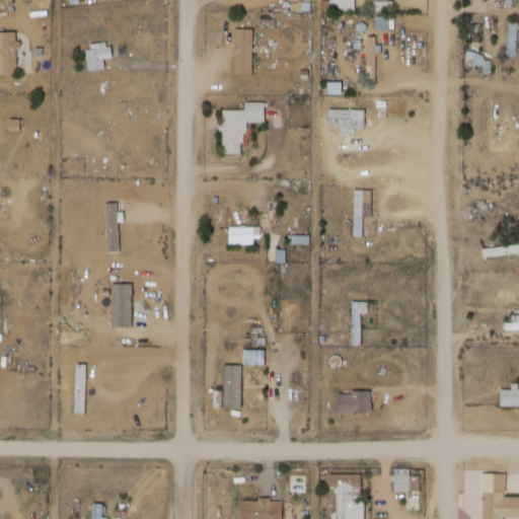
[(375,27),(394,27),(394,13),(375,13),(375,27)]
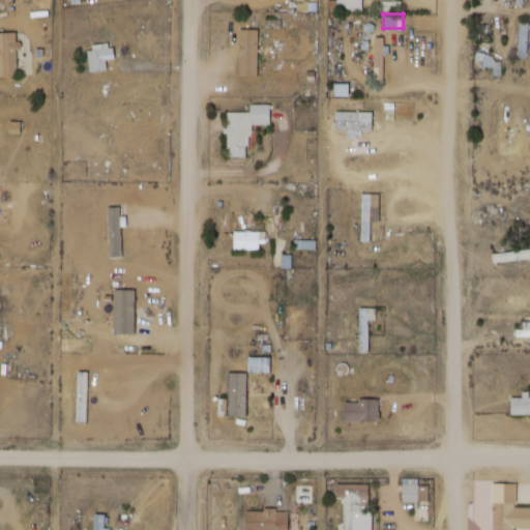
[(258,28),(239,28),(239,77),(258,77),(258,28)]
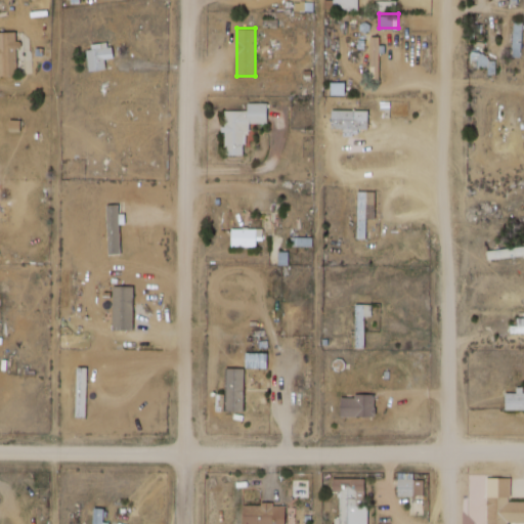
[(0,75),(18,75),(17,32),(0,32),(0,75)]
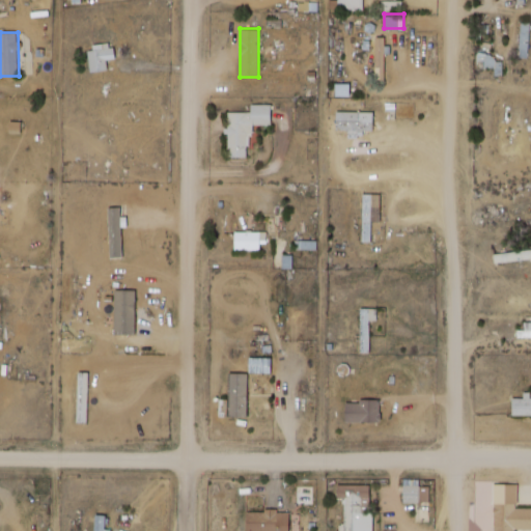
[(87,50),(90,71),(101,68),(99,57),(107,57),(105,47),(87,50)]
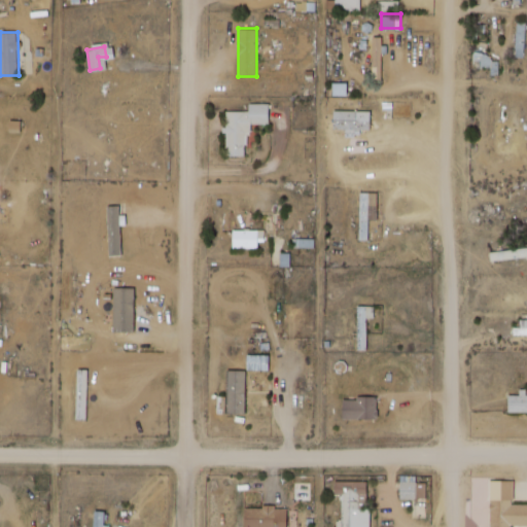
[(473,67),(491,67),(491,54),(473,54),(473,67)]
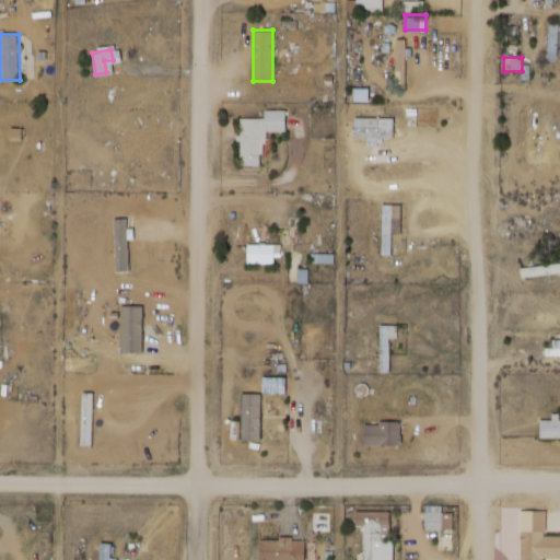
[(264,165),(264,130),(286,130),(286,108),(264,108),(264,117),(240,117),(240,165),(264,165)]
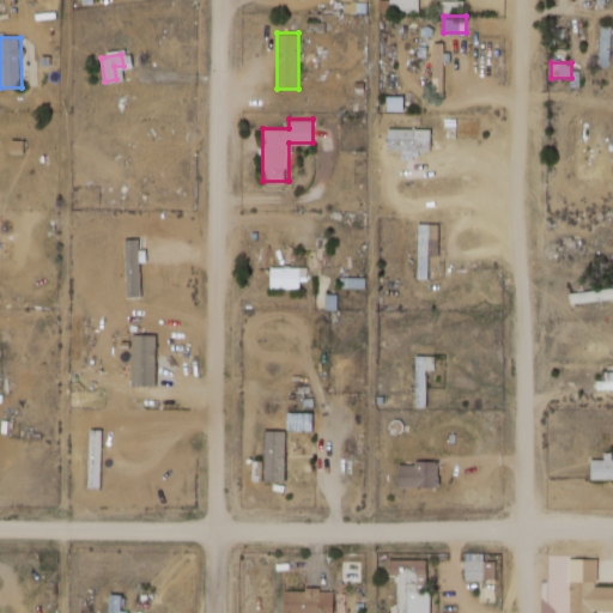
[(388,151),(431,151),(431,128),(388,128),(388,151)]
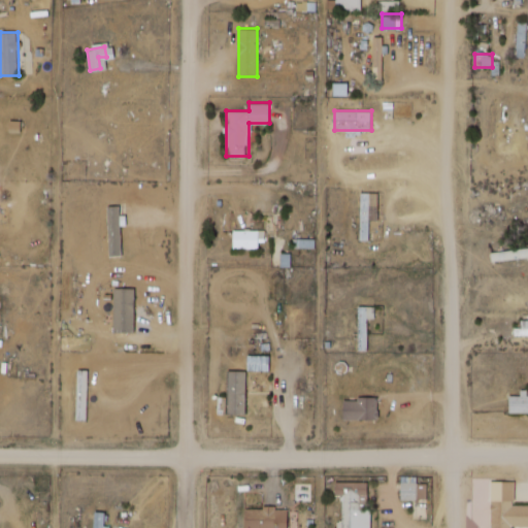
[(378,192),(361,192),(361,240),(371,240),(371,220),(378,220),(378,192)]
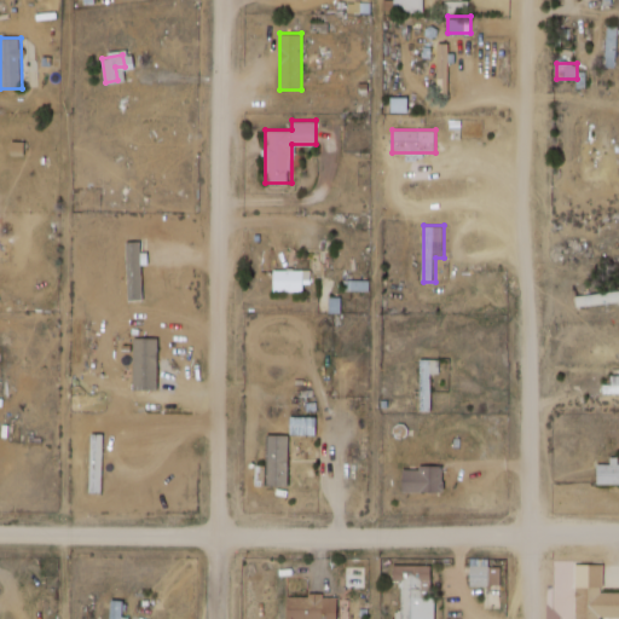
[(272,291),(305,291),(305,270),(272,270),(272,291)]
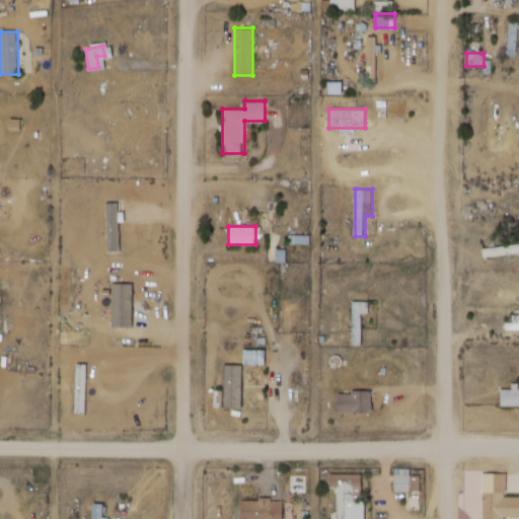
[(265,363),(265,349),(244,349),(244,363),(265,363)]
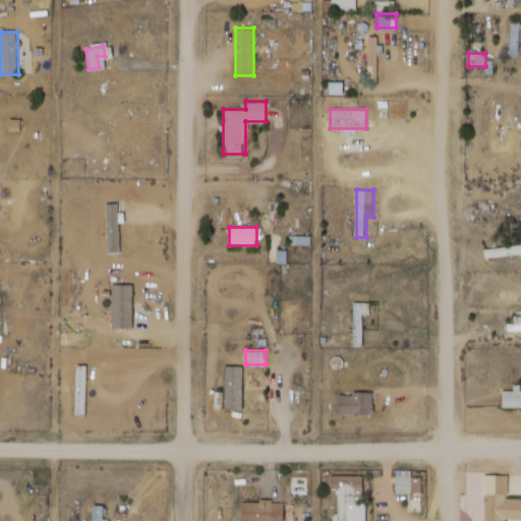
[(242,365),(223,365),(223,409),(242,409),(242,365)]
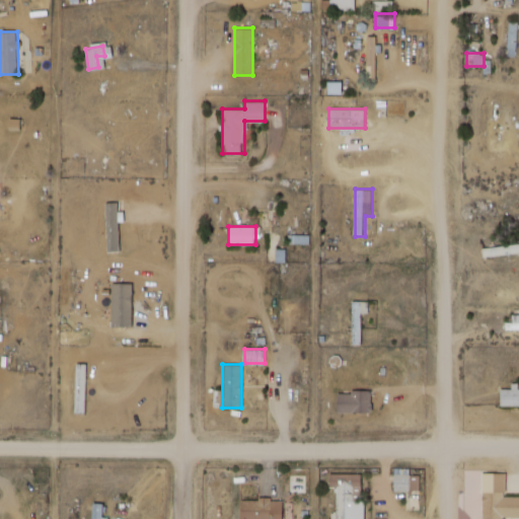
[(500,405),(518,404),(518,387),(500,387),(500,405)]
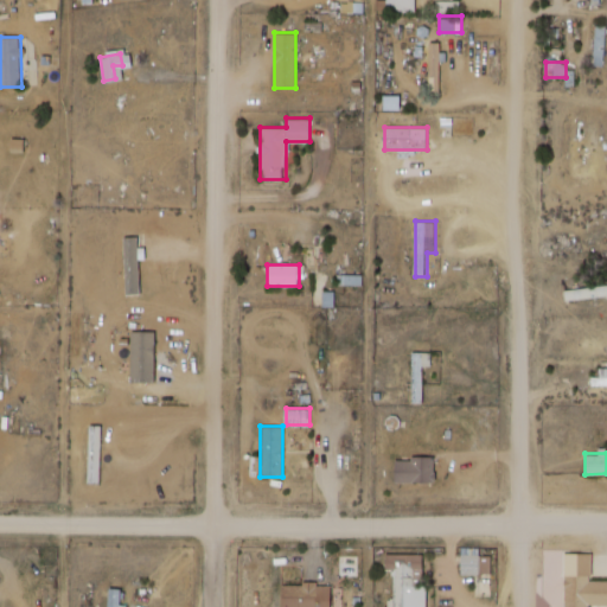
[(434,457),(394,457),(394,483),(434,483),(434,457)]
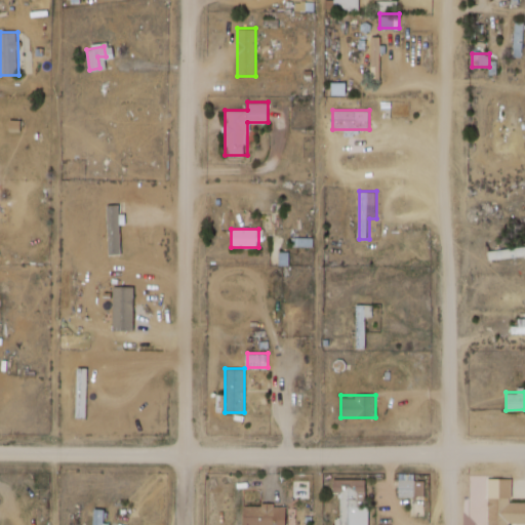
[(487,524),(510,524),(510,522),(524,522),(524,501),(512,501),(512,478),(488,478),(487,524)]
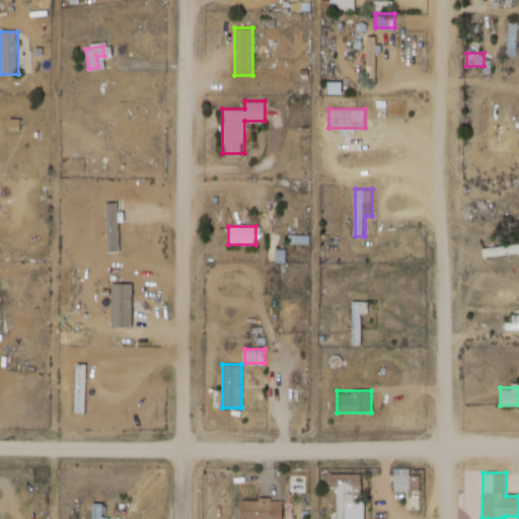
[(334,488),(334,518),(365,518),(365,473),(329,473),(329,488),(334,488)]
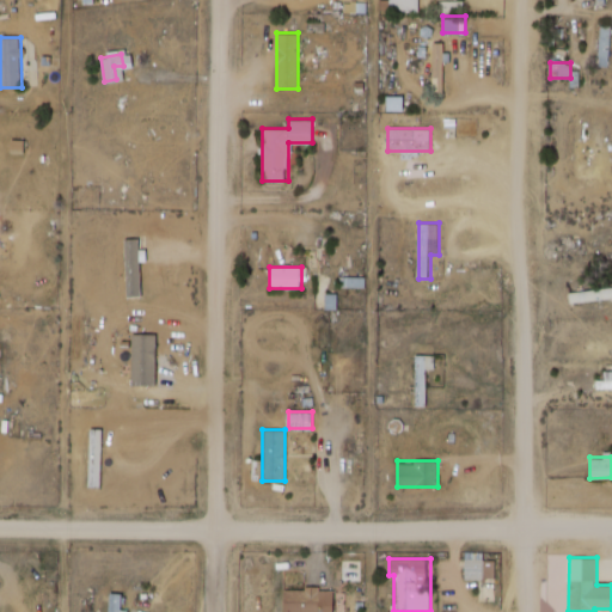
[(495,561),(465,561),(465,579),(495,579),(495,561)]
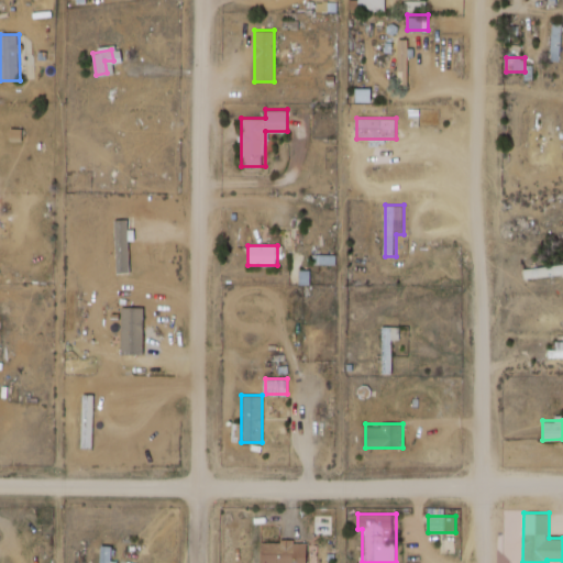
[(307,562),(307,541),(261,542),(261,562),(307,562)]
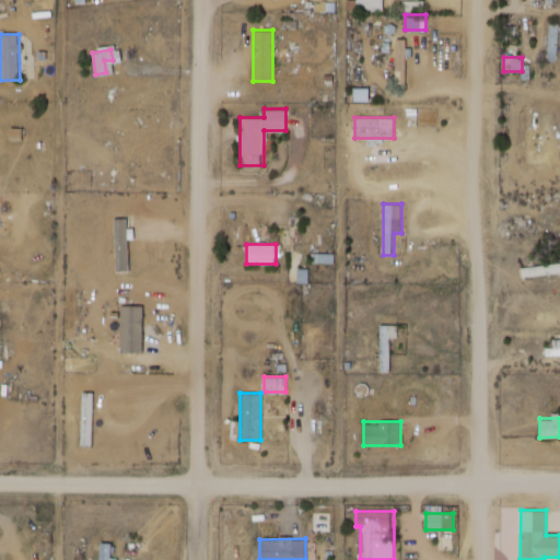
[(100,559),(109,559),(111,545),(101,545),(100,559)]
